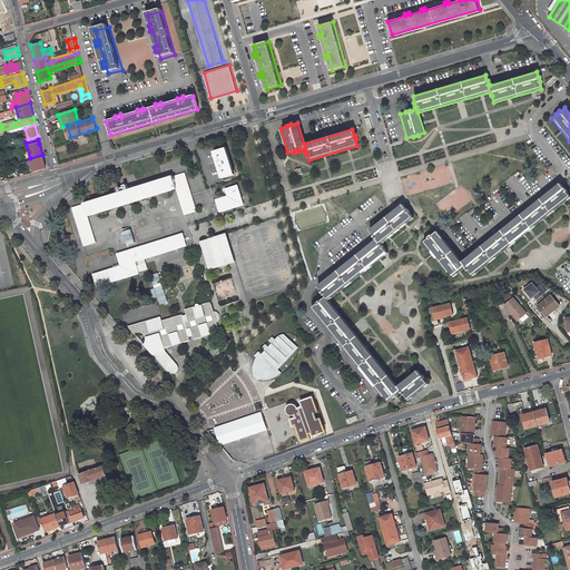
[(225,147),(212,151),(220,178),(233,175),(225,147)]
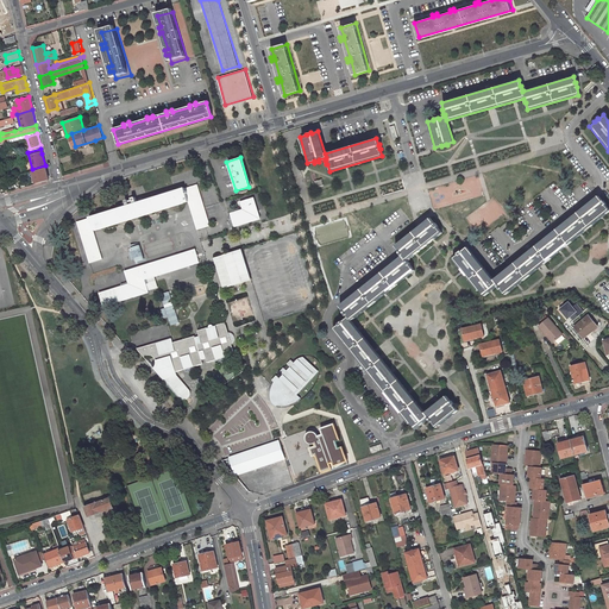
[(35,182),(48,179),(45,165),(32,169),(32,170),(35,182)]
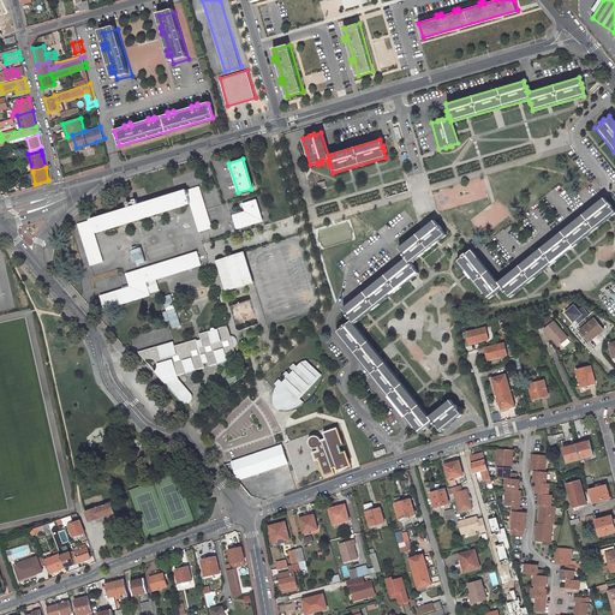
[(88,221),(76,225),(88,266),(101,262),(93,233),(187,203),(197,232),(210,227),(197,186),(184,191),(184,190),(88,220),(88,221)]
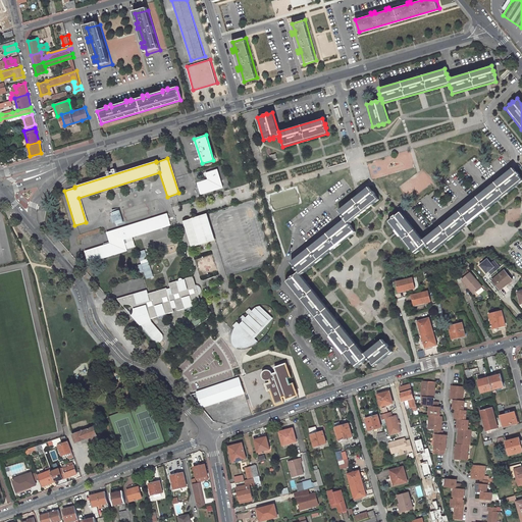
[(431,252),(521,179),(517,174),(518,174),(516,171),(515,171),(511,167),(421,239),(400,211),(395,214),(394,214),(390,216),(392,217),(386,221),(408,248),(409,247),(414,252),(424,244),(425,246),(426,245),(431,252)]
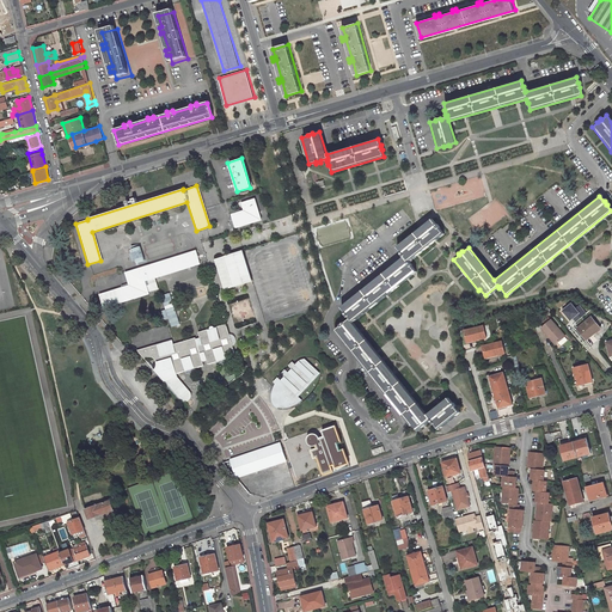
[(254,199),(240,202),(243,210),(230,214),(233,227),(259,220),(254,199)]
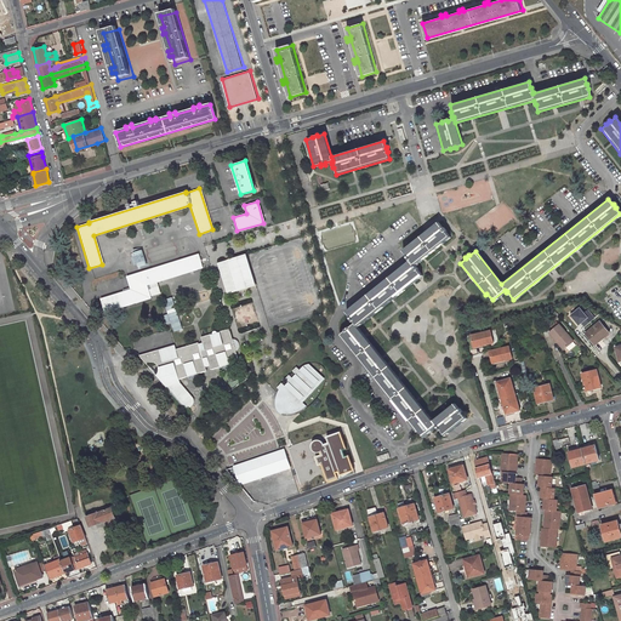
[(357,325),(421,274),(416,269),(417,268),(414,263),(449,235),(445,231),(445,229),(442,226),(440,226),(437,221),(402,250),(405,255),(405,256),(408,260),(346,311),(349,317),(348,317),(351,320),(352,320),(354,323),(348,328),(348,326),(345,329),(345,330),(339,335),(416,431),(417,429),(423,436),(436,426),(439,429),(444,434),(466,417),(461,411),(462,411),(459,408),(457,408),(454,403),(432,420),(357,325)]
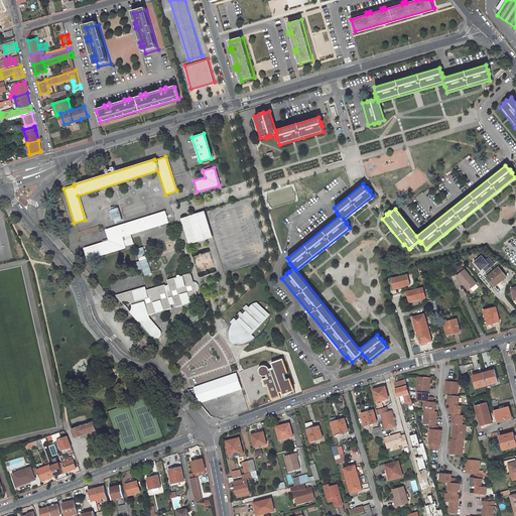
[(118,208),(110,211),(114,224),(122,221),(118,208)]
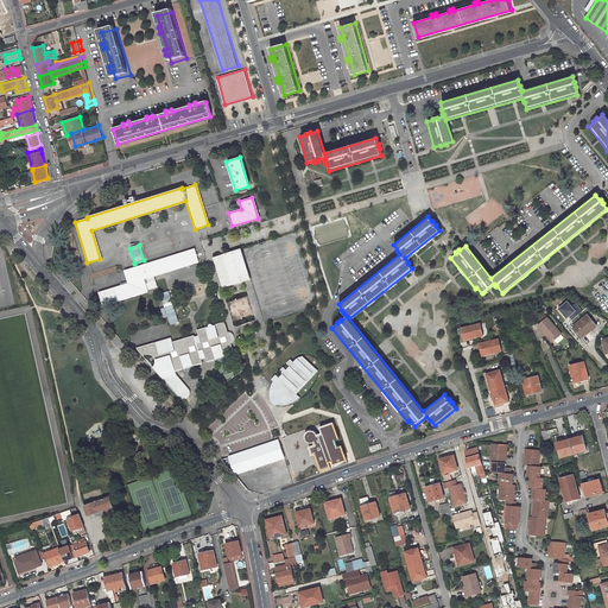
[(124,271),(127,283),(97,292),(101,305),(146,291),(146,289),(154,286),(153,282),(152,282),(151,276),(197,263),(194,249),(124,271)]
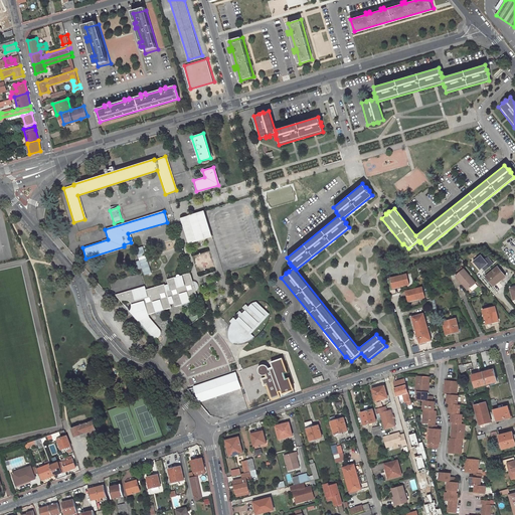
[(202,211),(179,218),(187,243),(210,236),(202,211)]
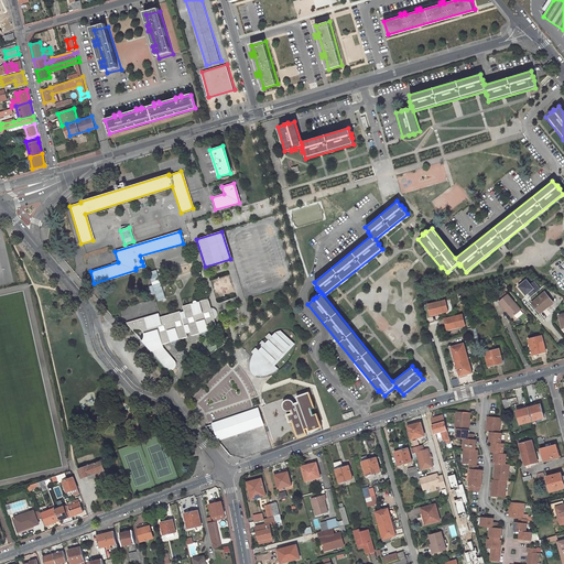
[(156,270),(149,273),(158,302),(166,300),(156,270)]
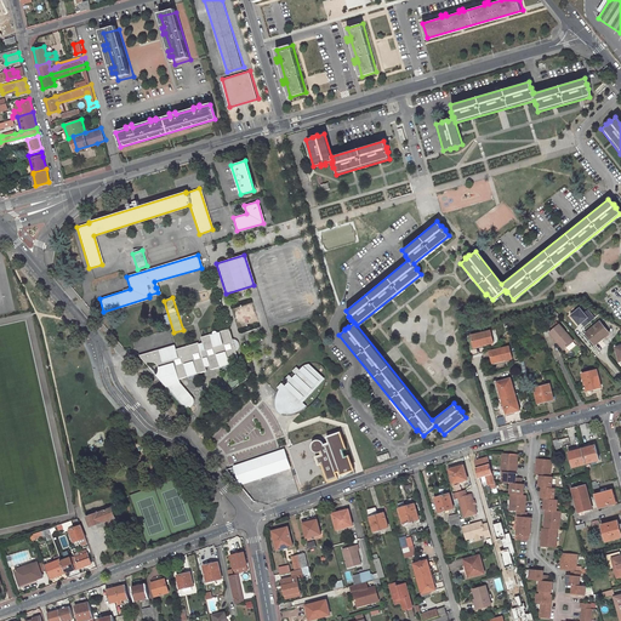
[(579,326),(590,319),(581,308),(570,315),(579,326)]
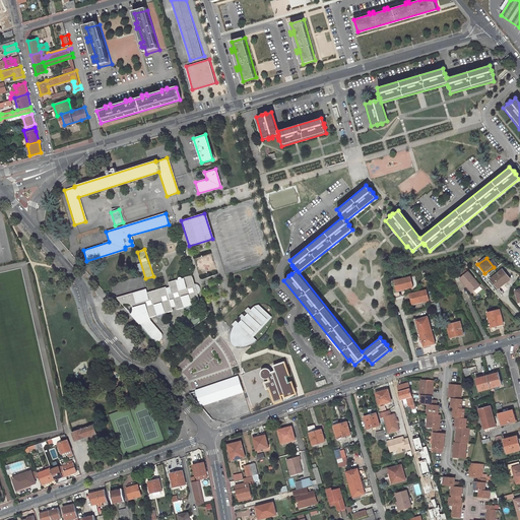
[(497,275),(491,280),(498,289),(510,279),(501,269),(496,273),(497,275)]
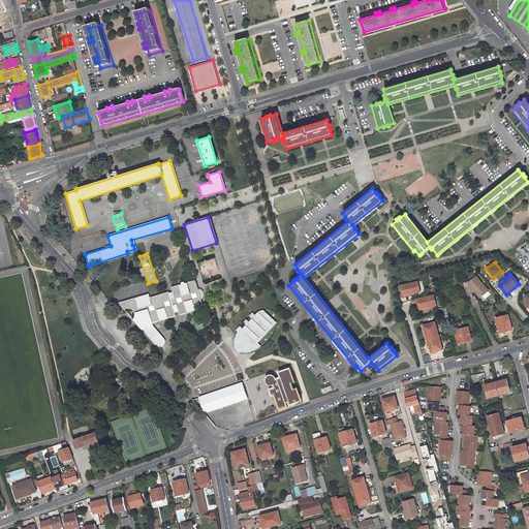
[(489,291),(476,276),(472,280),(469,283),(481,298),(489,291)]
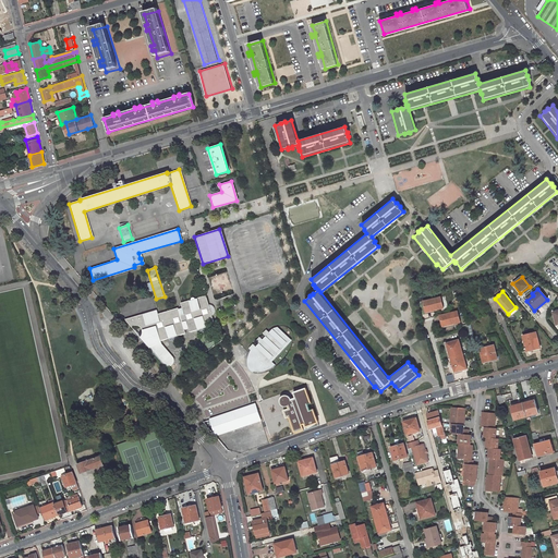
[(160,340),(185,332),(184,329),(187,327),(190,331),(214,324),(205,295),(195,299),(193,302),(190,300),(180,303),(182,308),(178,310),(178,307),(157,314),(156,311),(125,319),(131,327),(132,326),(133,326),(136,325),(138,326),(141,327),(143,327),(143,330),(143,332),(143,335),(142,336),(141,338),(157,358),(155,346),(161,344),(160,340)]
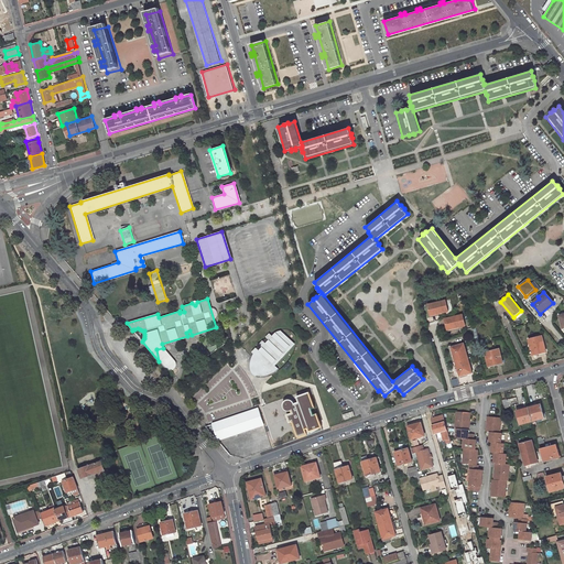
[(446,301),(429,305),(431,315),(436,313),(437,315),(440,314),(449,312),(446,301)]
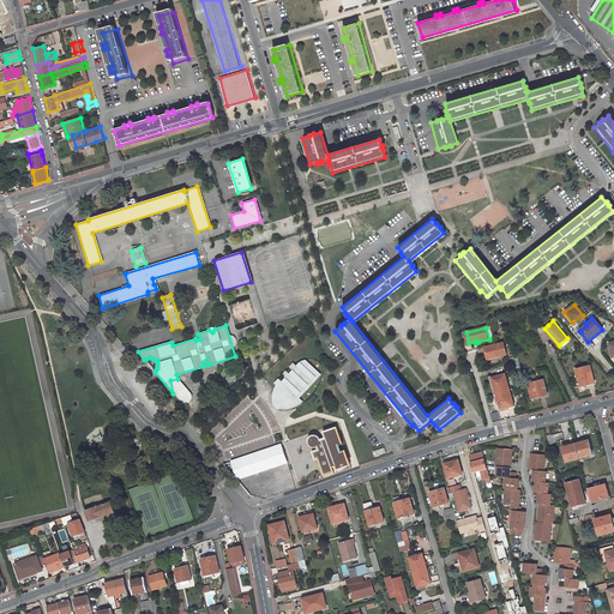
[(497,356),(507,354),(504,342),(485,348),(487,359),(493,357),(494,357),(497,357),(497,356)]
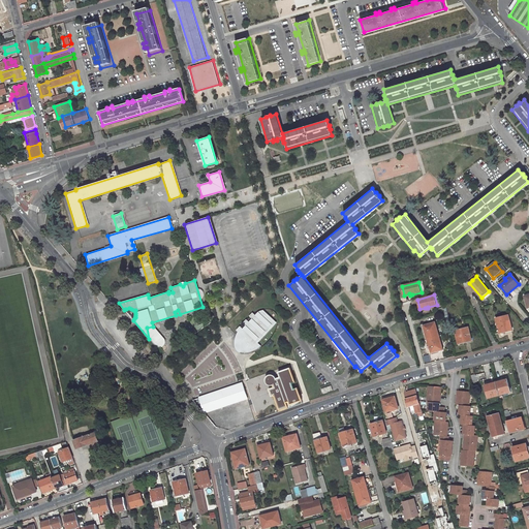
[(235,331),(237,333),(235,336),(234,340),(232,342),(232,345),(234,347),(235,349),(236,352),(239,353),(239,352),(241,352),(243,353),(245,352),(247,352),(249,351),(252,351),(254,349),(257,348),(259,346),(255,343),(254,341),(257,338),(258,339),(261,336),(260,335),(263,332),(265,333),(268,329),(267,328),(270,324),(271,325),(274,322),(261,311),(261,310),(260,311),(256,312),(253,316),(250,313),(247,316),(250,319),(247,322),(244,320),(242,323),(244,327),(241,330),(238,327),(235,331)]
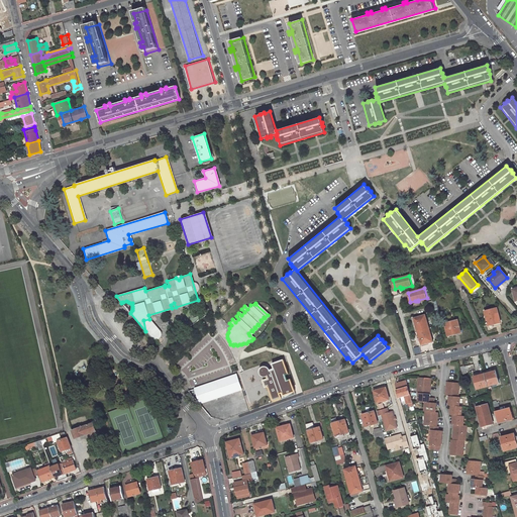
[(235,344),(233,344),(233,345),(234,345),(237,346),(241,346),(243,345),(246,344),(248,343),(251,341),(255,338),(261,333),(264,330),(267,325),(268,322),(269,320),(270,315),(270,311),(270,309),(269,308),(268,307),(267,305),(266,304),(264,303),(262,303),(259,303),(255,303),(255,304),(268,315),(265,318),(264,317),(261,320),(262,321),(259,325),(257,324),(254,327),(255,328),(252,331),(251,330),(248,333),(249,335),(253,338),(251,340),(248,341),(246,343),(243,343),(241,344),(239,344),(237,345),(235,344)]
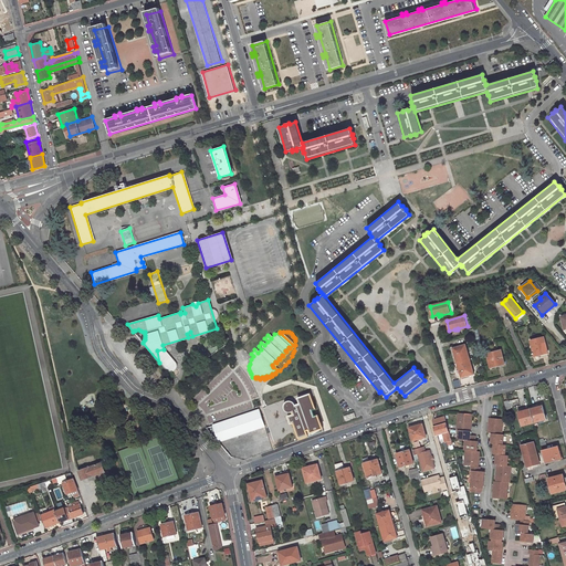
[(545,338),(532,342),(535,356),(548,353),(545,338)]
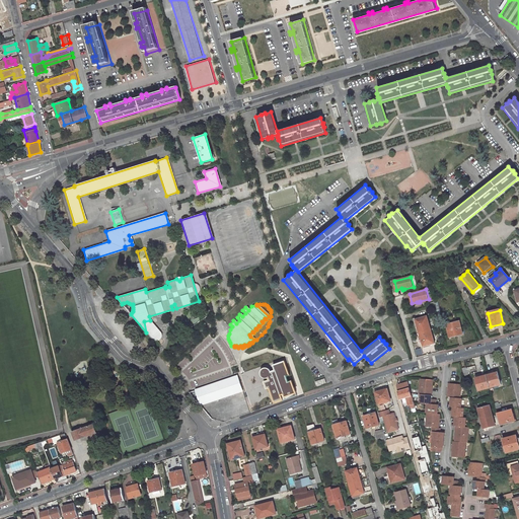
[(436,343),(429,316),(417,319),(425,346),(436,343)]
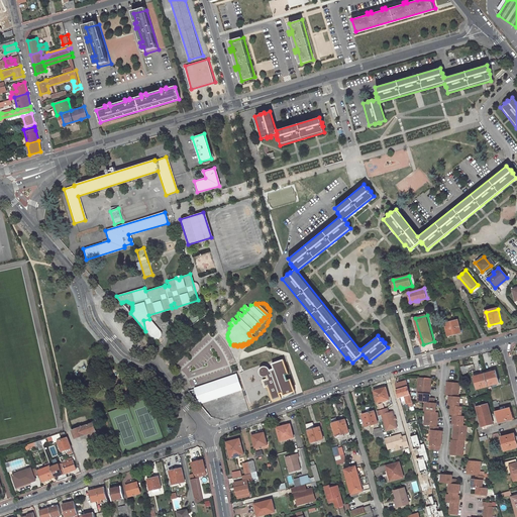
[(160,331),(149,319),(143,320),(145,331),(151,337),(152,339),(154,339),(156,340),(158,339),(159,339),(161,337),(161,335),(161,333),(161,332),(160,331)]
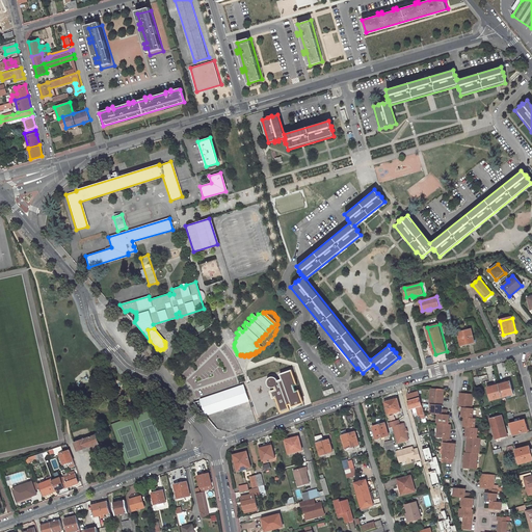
[(458,334),(462,346),(475,342),(472,330),(458,334)]
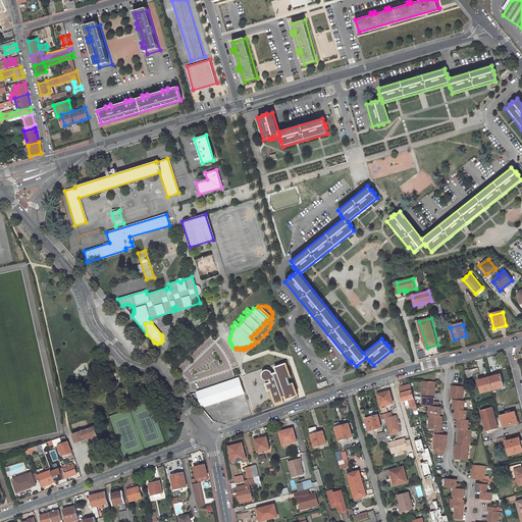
[(269,380),(270,379),(271,382),(265,384),(268,392),(271,390),(276,406),(284,403),(283,398),(285,397),(286,400),(299,396),(288,363),(275,367),(277,372),(273,373),(272,372),(271,371),(269,370),(267,370),(264,371),(263,372),(262,375),(262,377),(263,378),(264,379),(266,380),(268,380),(269,380)]
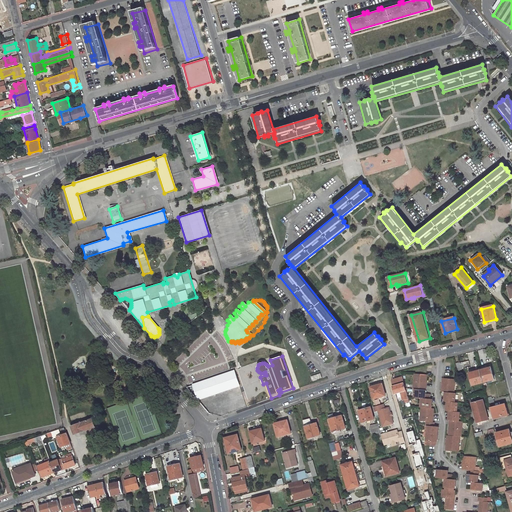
[(462,366),(471,364),(470,359),(461,362),(461,361),(457,362),(459,369),(462,368),(462,366)]
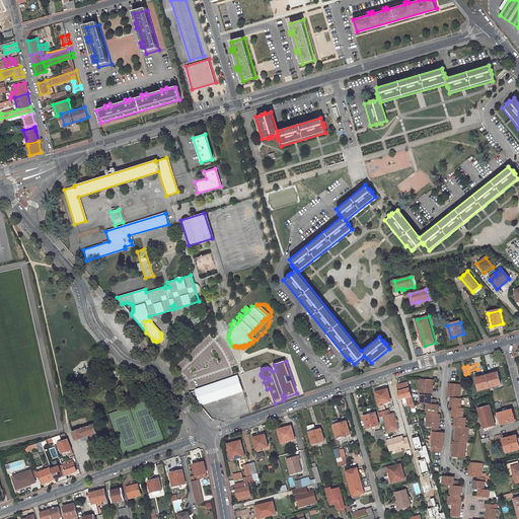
[(501,383),(498,371),(487,373),(490,385),(501,383)]
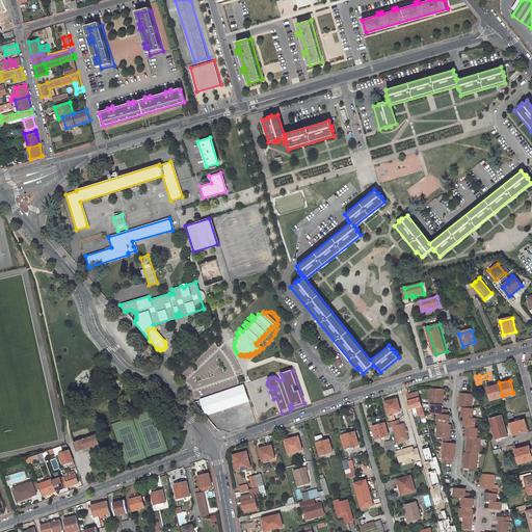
[(491,398),(502,395),(499,382),(488,386),(491,398)]
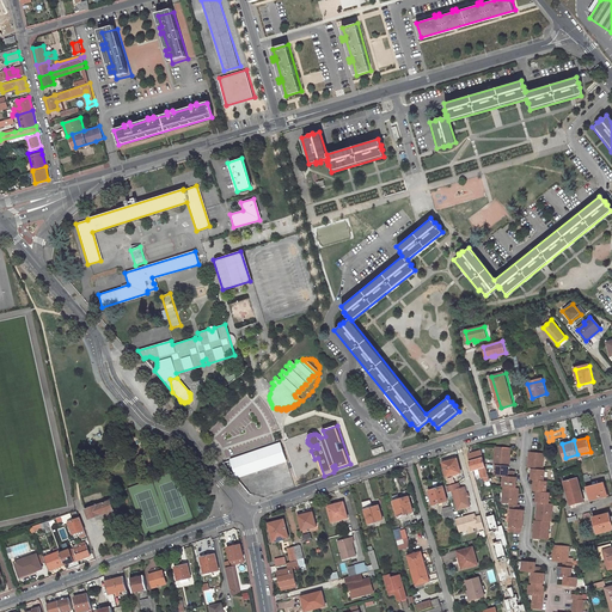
[(280,442),(231,459),(237,477),(286,460),(280,442)]
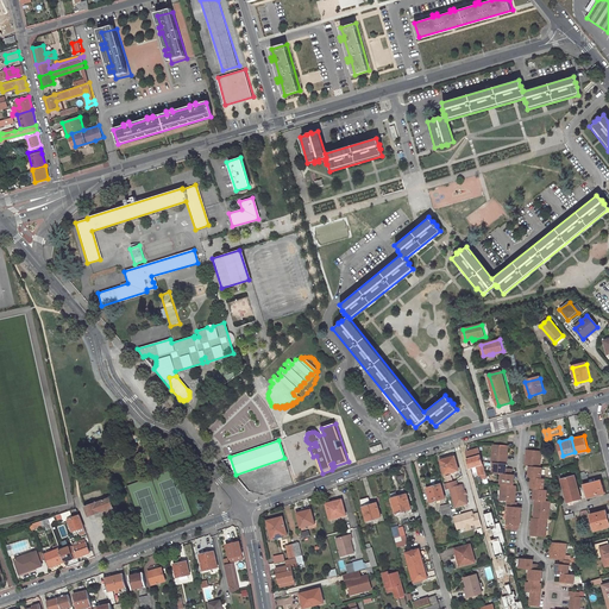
[(494,460),(507,462),(508,444),(494,443),(491,460),(494,460)]
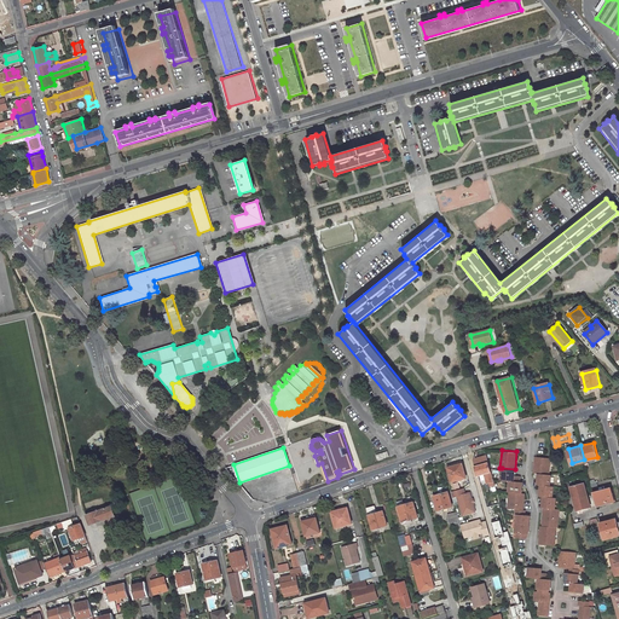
[(502,504),(491,467),(490,462),(487,455),(474,460),(479,478),(482,476),(482,474),(485,473),(487,484),(490,482),(491,486),(492,486),(493,492),(489,493),(493,509),(497,508),(497,507),(502,504)]
